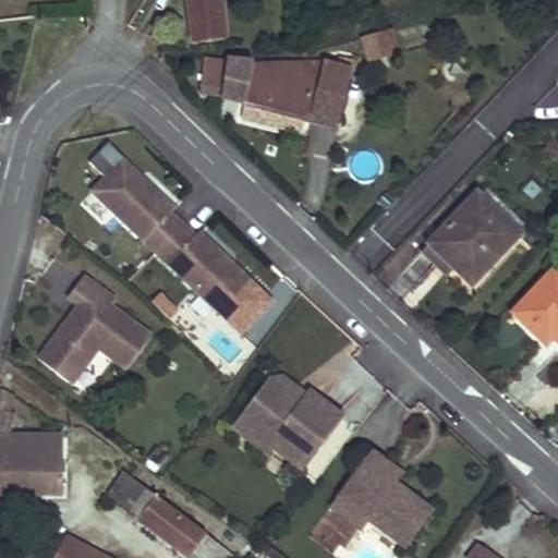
[(221,0),(180,0),(182,5),(189,4),(193,33),(186,35),(187,40),(193,39),(193,41),(226,38),(221,0)]
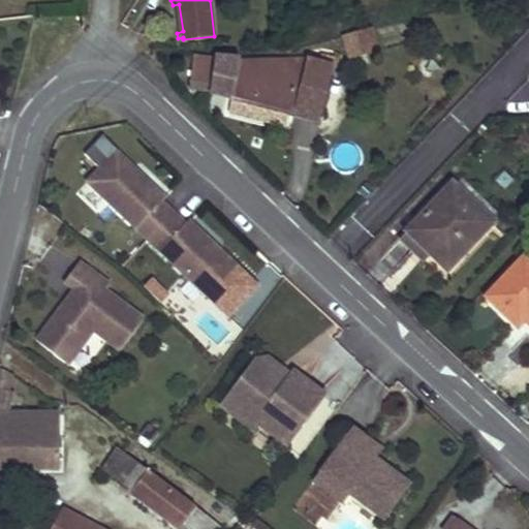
[(371,29),(344,37),(351,58),(377,51),(371,29)]
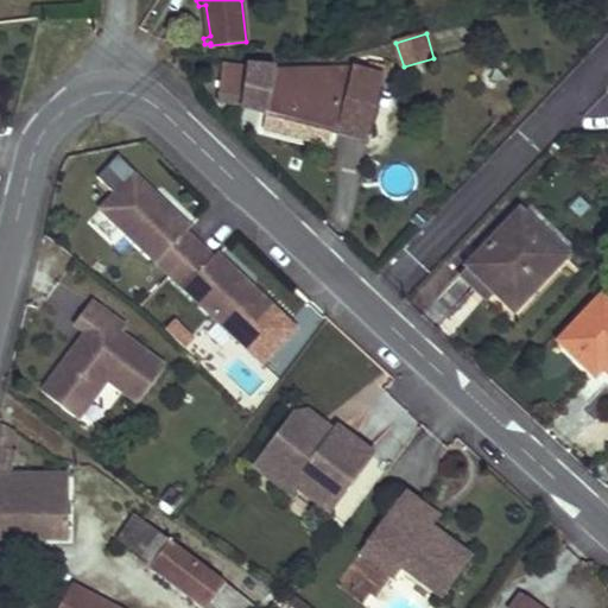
[(249,64),(225,61),(220,90),(242,96),(241,106),(271,113),(331,130),(367,139),(386,64),(371,58),(366,69),(353,65),(276,69),(276,68),(249,64)]
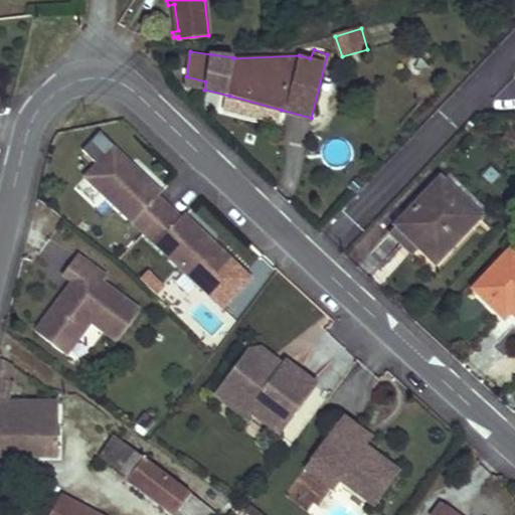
[(281,110),(229,96),(226,109),(276,121),(281,110)]
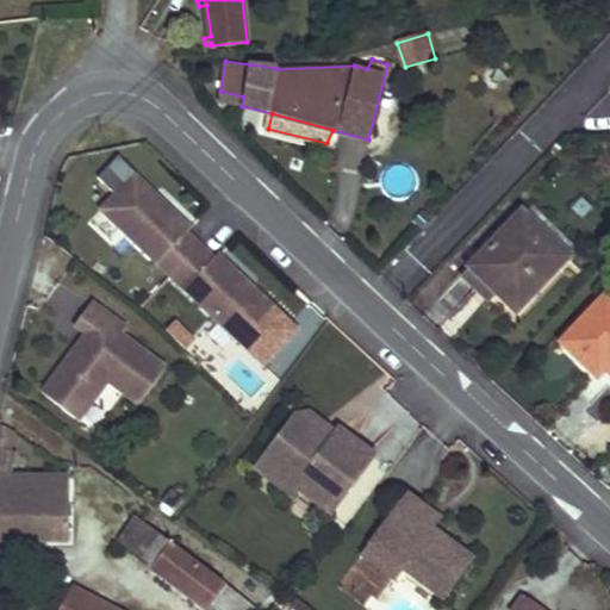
[(241,346),(274,310),(256,293),(251,298),(241,287),(246,282),(217,256),(213,260),(186,235),(191,231),(162,205),(157,210),(147,200),(151,195),(134,178),(99,213),(241,346)]
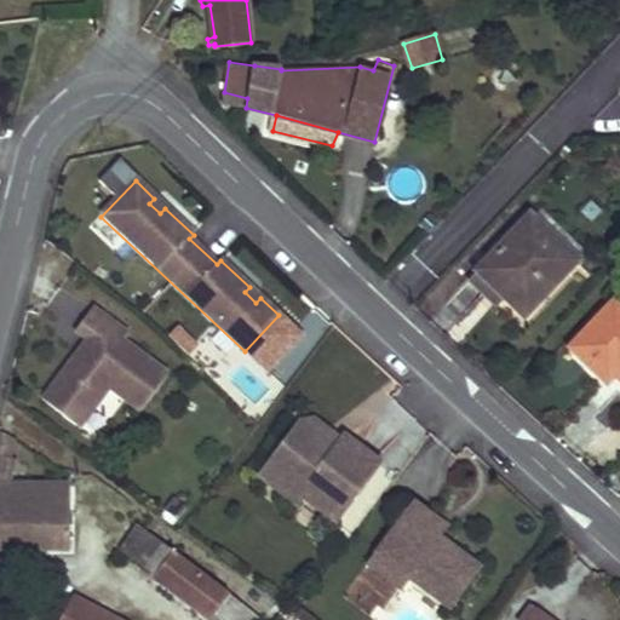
[(214,201),(211,196),(205,202),(211,208),(214,201)]
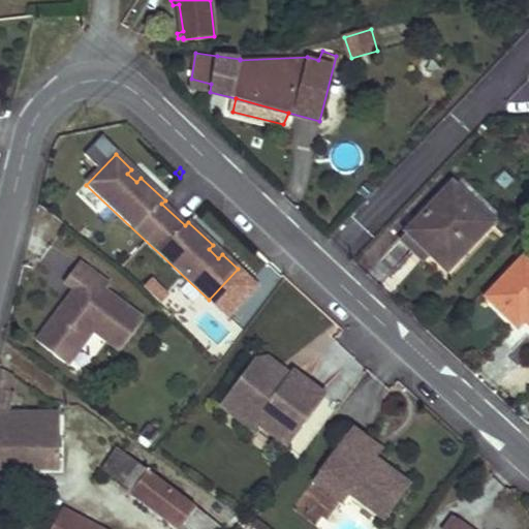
[(141,178),(131,169),(127,174),(136,182),(141,178)]
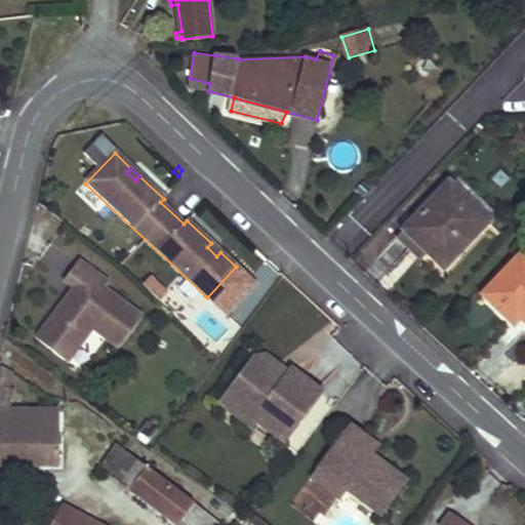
[(490,220),(451,183),(412,224),(436,247),(431,251),(447,267),(490,220)]
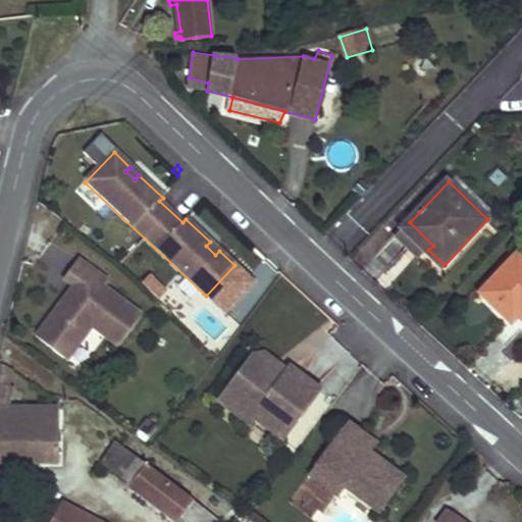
[(433,246),(410,222),(397,236),(421,258),(428,250),(433,246)]
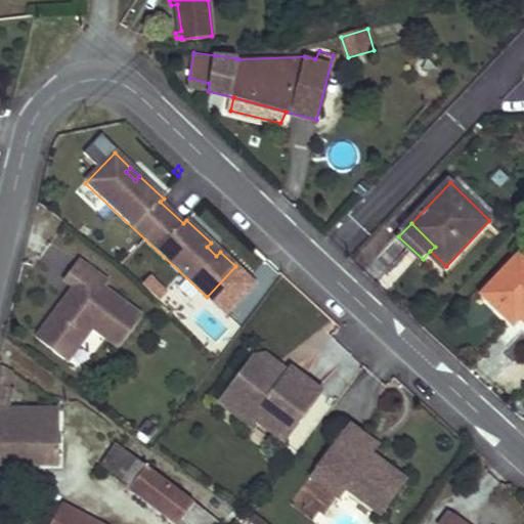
[(220,252),(211,243),(207,247),(216,256),(220,252)]
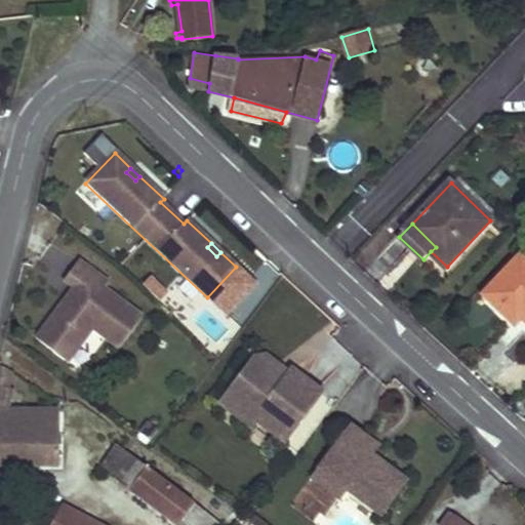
[(524,261),(520,257),(486,293),(515,322),(524,312),(524,261)]
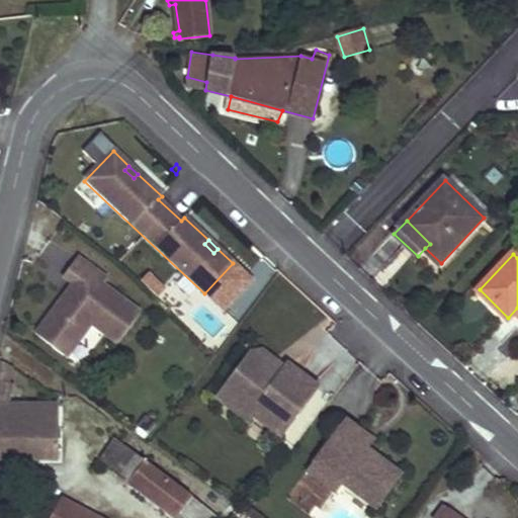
[(118,346),(142,315),(101,284),(106,279),(78,258),(62,278),(73,286),(76,295),(68,306),(62,301),(35,336),(53,349),(63,337),(77,348),(92,327),(118,346)]
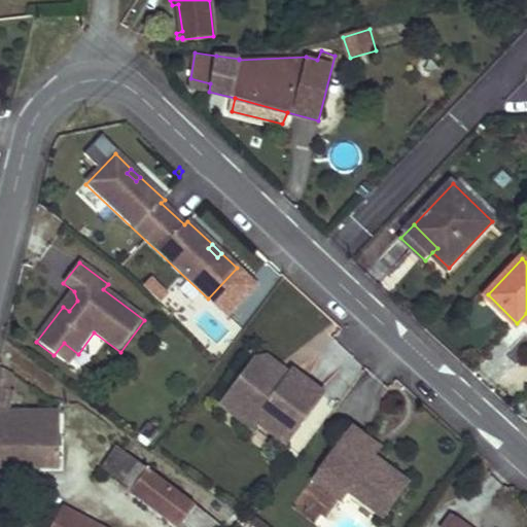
[(69,366),(78,354),(64,343),(54,355),(69,366)]
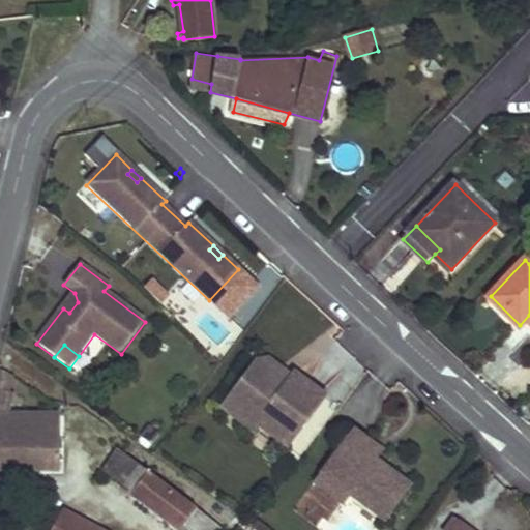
[(324,398),(295,375),(292,379),(290,382),(278,374),(281,371),(269,362),(258,363),(237,390),(238,402),(261,419),(257,423),(258,424),(287,446),(324,398)]
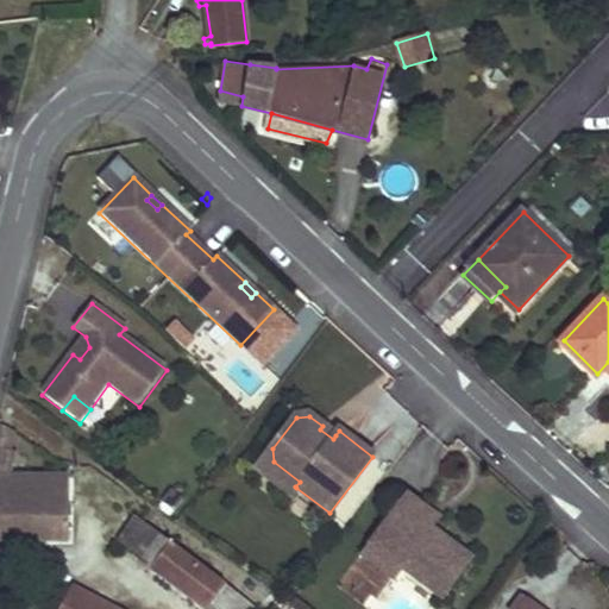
[(0,444),(4,428),(0,426),(0,540),(68,541),(69,479),(0,477),(0,444)]
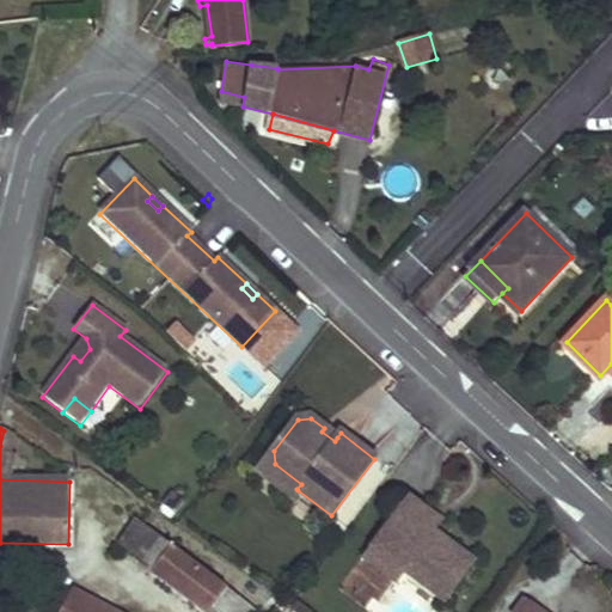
[(337,438),(324,428),(322,432),(335,441),(337,438)]
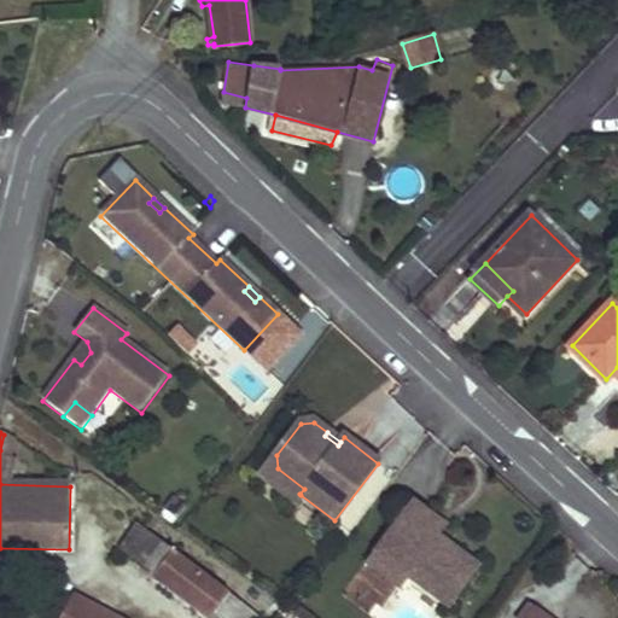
[(304,489),(278,468),(277,455),(260,477),(295,505),(301,495),(299,494),(304,489)]
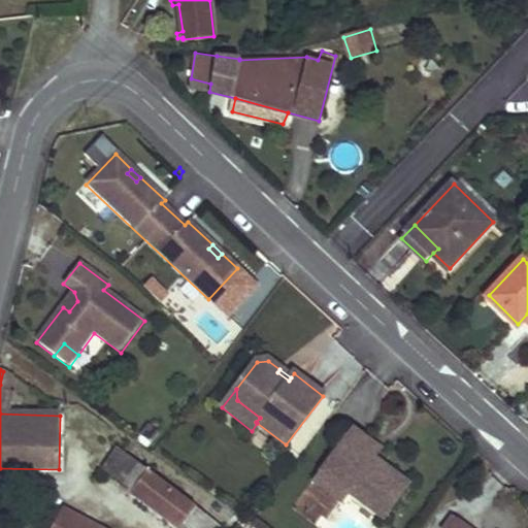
[(353,428),(347,436),(375,459),(382,450),(353,428)]
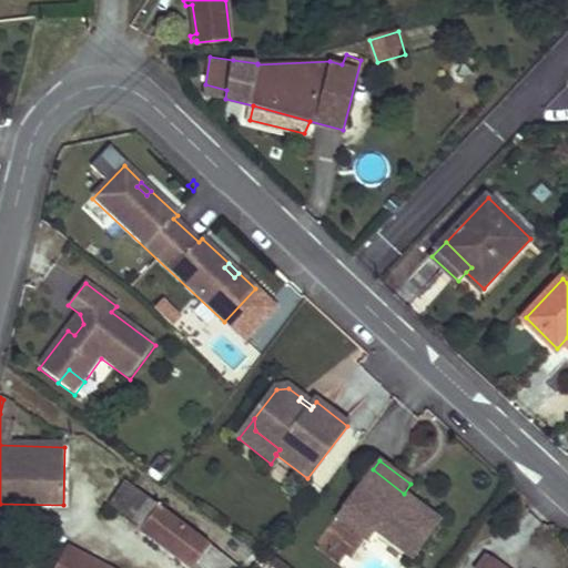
[(404,494),(373,469),(342,509),(375,534),(412,561),(442,521),(404,494)]
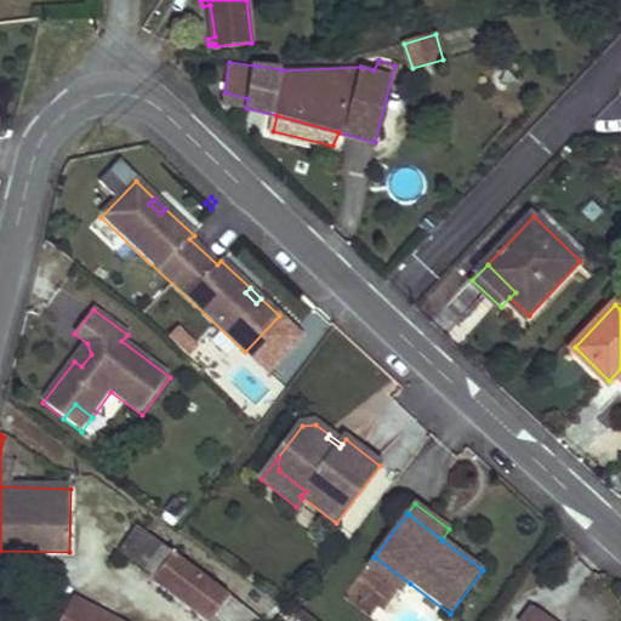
[(171,553),(135,528),(118,551),(212,620),(257,620),(260,619),(227,594),(224,598),(169,557),(171,553)]
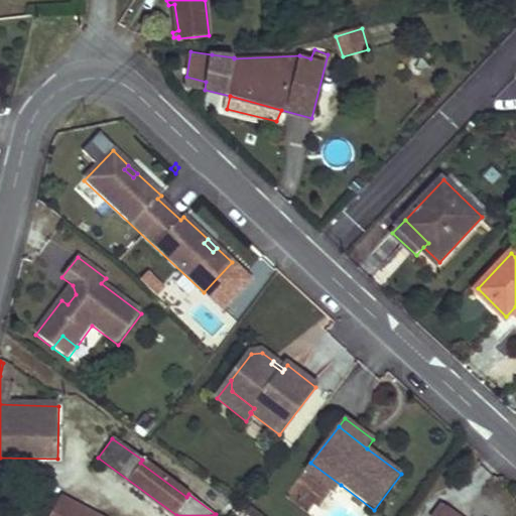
[(310,463),(304,472),(334,494),(341,485),(310,463)]
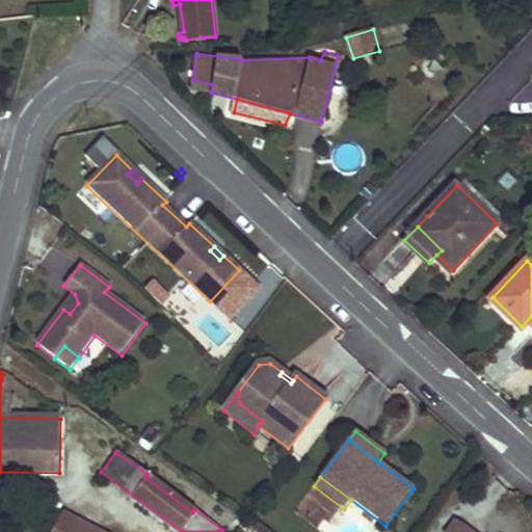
[(108,531),(110,529),(65,506),(51,531),(108,531)]
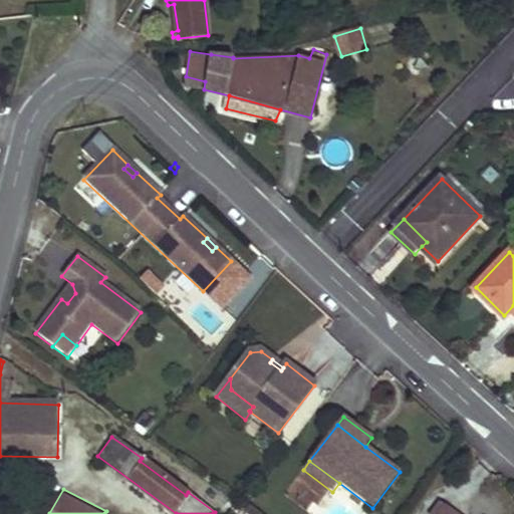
[(451,513),(438,504),(430,513),(451,513)]
